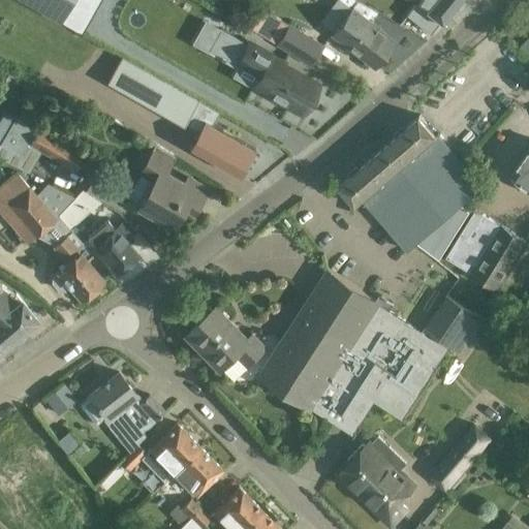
[(19,0),(59,23),(71,0),(19,0)]
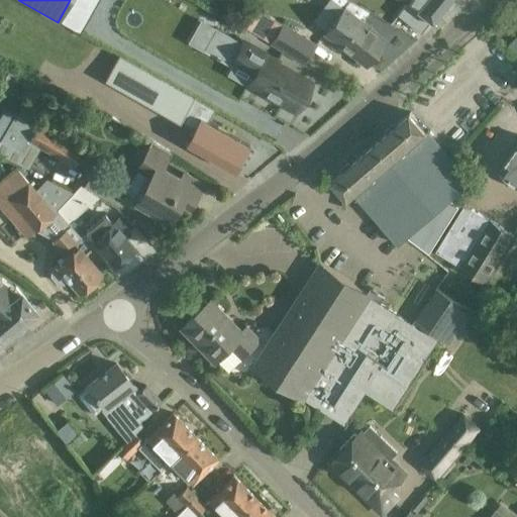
[(404,0),(408,2),(399,14),(420,32),(430,20),(431,22),(449,0),(404,0)]
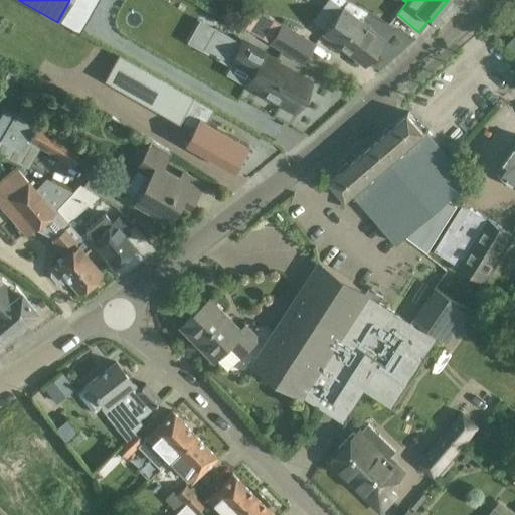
[(302,64),(315,44),(247,1),(235,20),(270,41),(269,43),(302,64)]
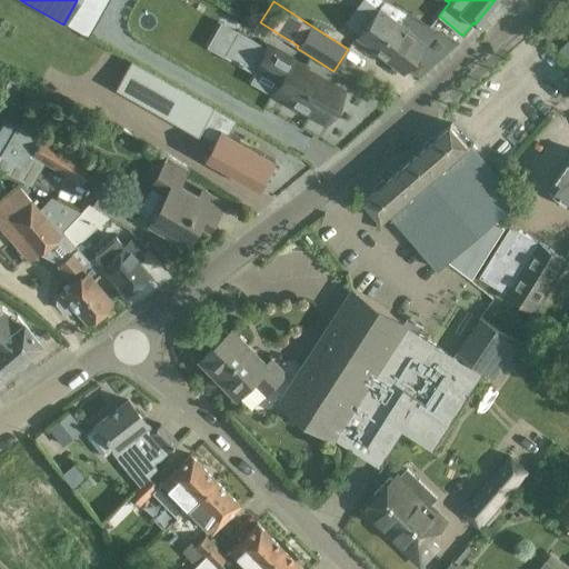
[(408,69),(416,59),(412,57),(422,45),(406,32),(409,28),(380,6),(358,33),(403,69),(406,67),(408,69)]
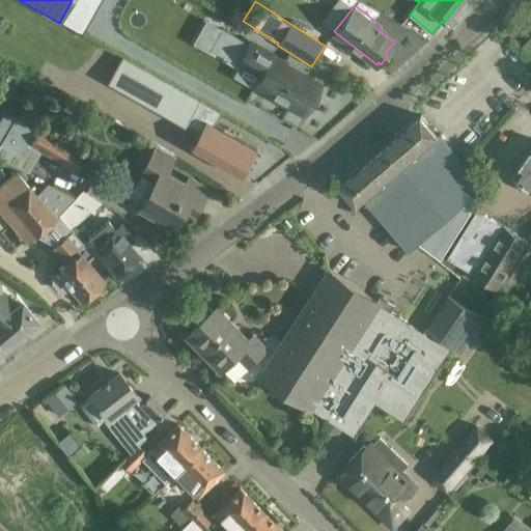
[(302,113),(318,84),(284,64),(285,62),(250,43),(249,45),(221,29),(207,52),(238,68),(240,64),(261,76),(255,86),(302,113)]
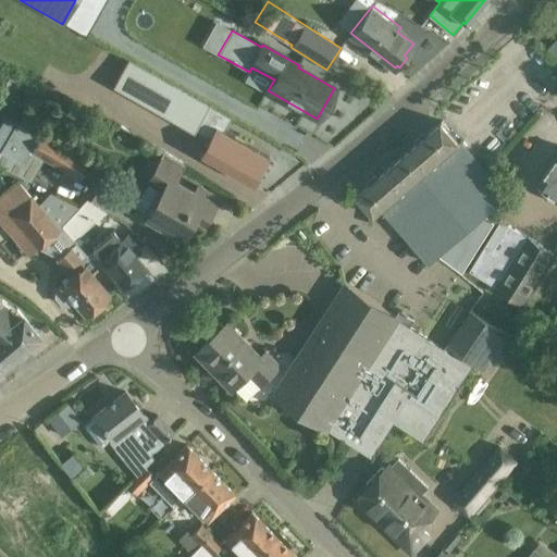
[(207,143),(208,144),(201,155),(211,160),(210,161),(238,176),(238,175),(250,183),(254,178),(267,158),(268,159),(269,157),(222,131),(230,118),(127,60),(113,87),(194,133),(195,130),(209,138),(207,143)]
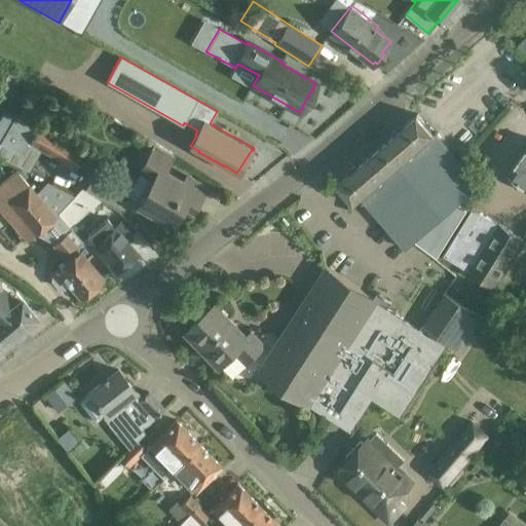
[(1,143),(24,157),(32,144),(75,170),(83,154),(39,128),(40,126),(19,113),(1,143)]
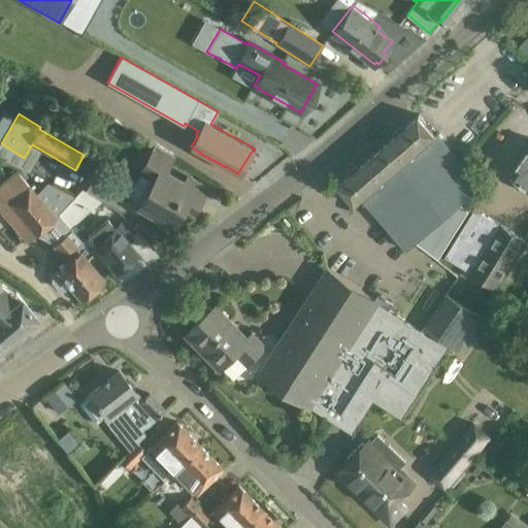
[(395,134),(457,206),(460,203),(482,185),(437,132),(435,134),(419,114),(395,134)]
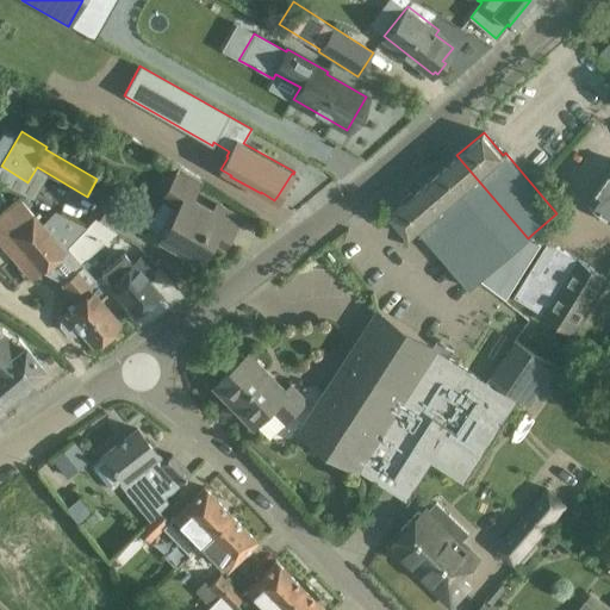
[(528,238),(456,155),(429,180),(499,262),(528,238)]
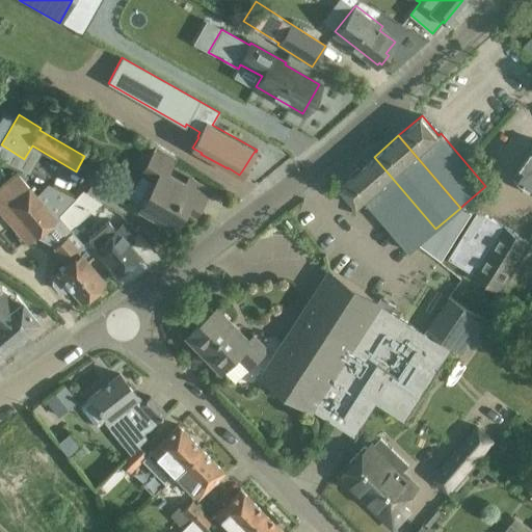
[(183,183),(168,175),(177,158),(155,147),(139,175),(140,176),(126,198),(139,207),(174,228),(186,207),(195,212),(208,189),(187,177),(183,183)]
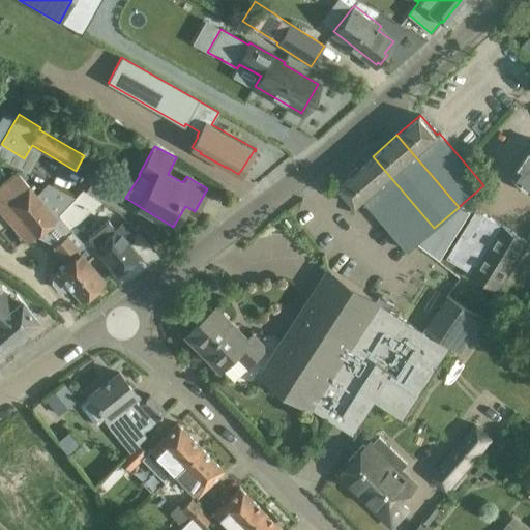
[(529,149),(511,176),(529,188),(529,149)]
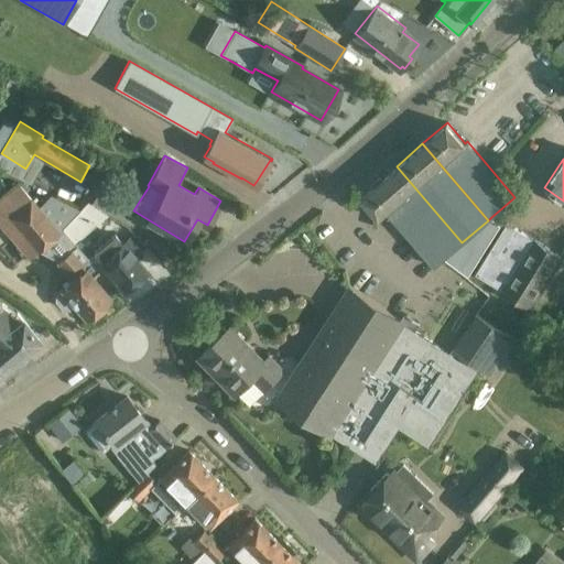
[(462,242),(397,166),(360,197),(379,218),(388,212),(435,266),(444,258),(462,242)]
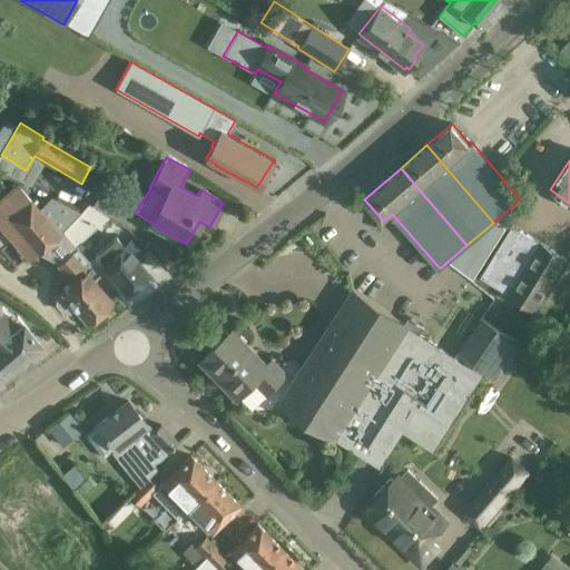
[(88,261),(62,231),(61,232),(62,233),(61,235),(18,184),(0,198),(0,217),(35,257),(39,254),(59,264),(75,282),(62,292),(56,297),(55,304),(62,313),(70,314),(77,308),(88,322),(112,302),(84,267),(89,263),(88,261)]
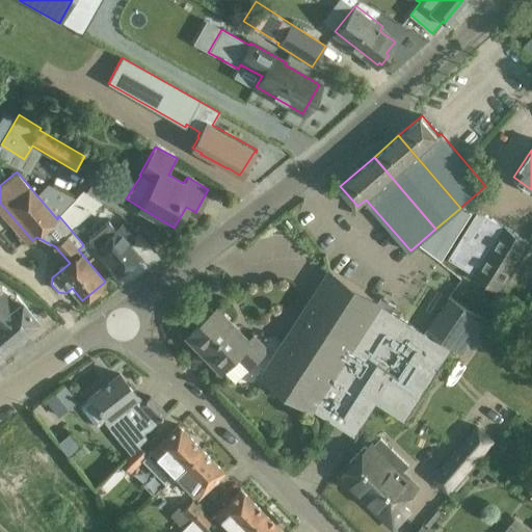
[(82,190),(73,201),(95,214),(101,203),(82,190)]
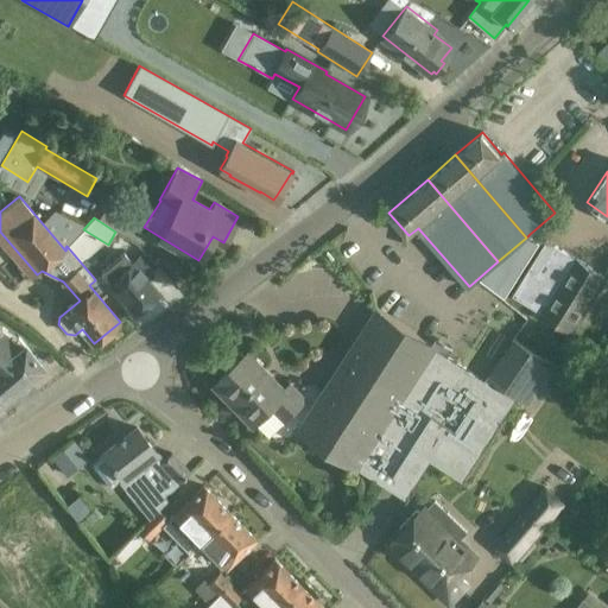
[(479,278),(505,298),(538,242),(530,234),(526,238),(498,261),(479,278)]
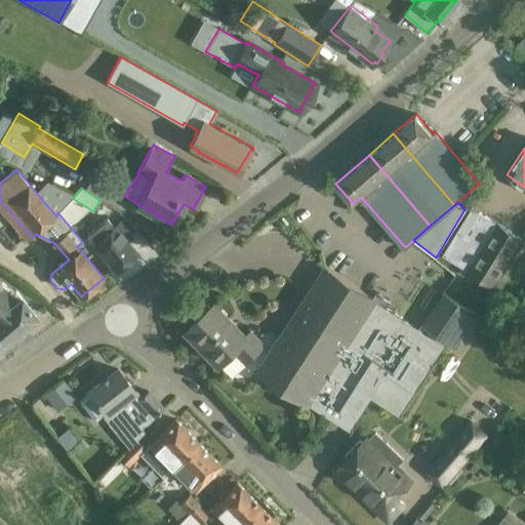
[(472,208),(444,254),(496,286),(524,239),(497,221),(496,223),(472,208)]
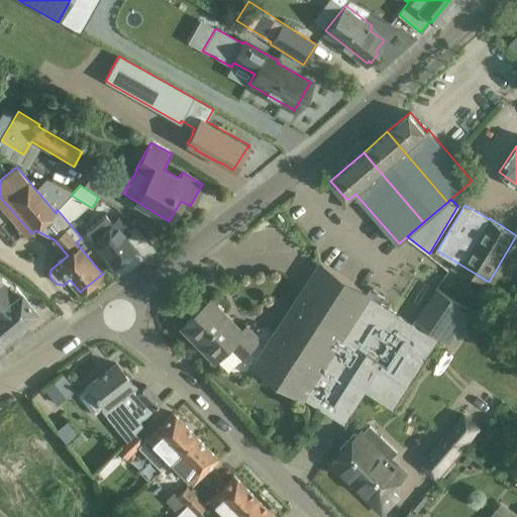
[(100,220),(80,236),(81,238),(87,245),(94,239),(115,265),(134,248),(124,234),(128,230),(119,220),(114,224),(107,215),(100,220)]
